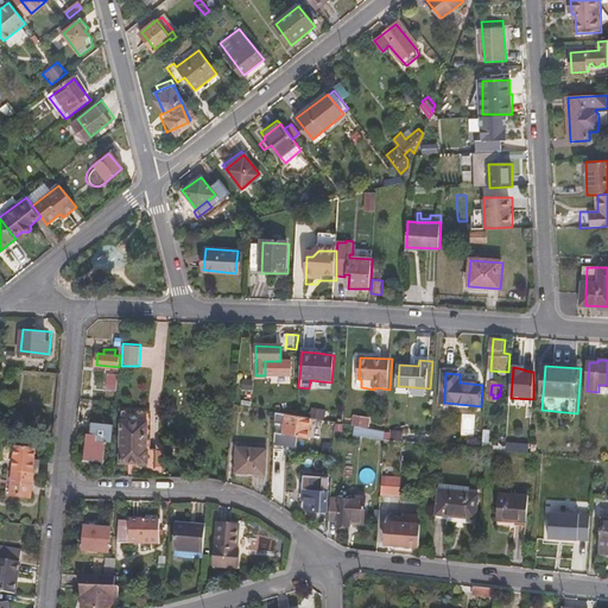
[(282,412),(279,429),(284,430),(284,432),(308,437),(311,418),(296,415),(282,412)]
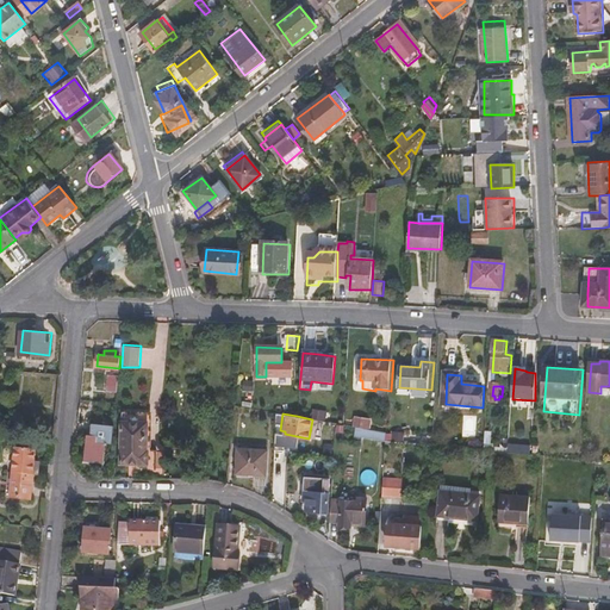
[(361,419),(359,429),(363,429),(374,431),(377,423),(361,419)]
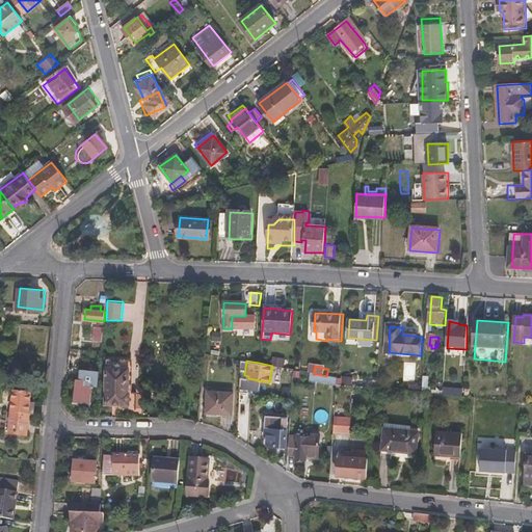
[(104,368),(103,404),(126,405),(126,408),(134,408),(134,393),(126,393),(127,369),(104,368)]
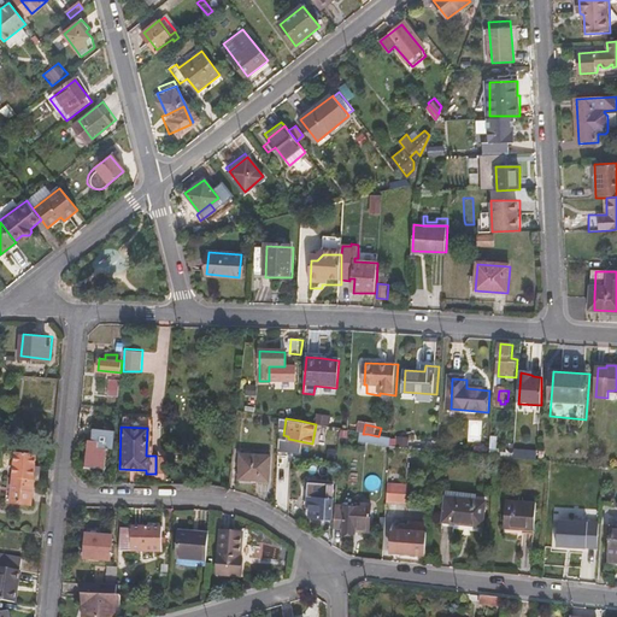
[(94,429),(93,441),(88,441),(84,468),(103,469),(105,447),(109,447),(110,444),(112,444),(115,432),(94,429)]
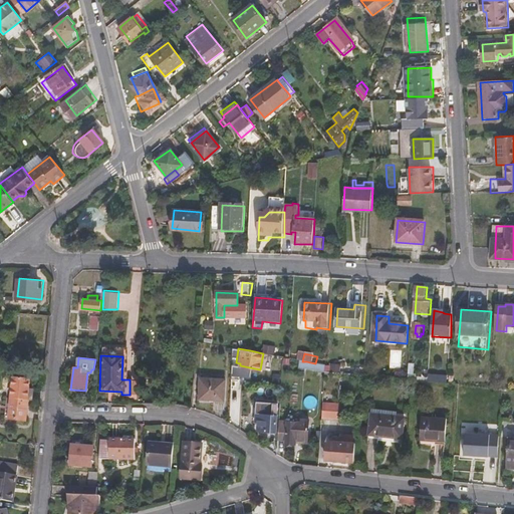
[(306,361),(305,369),(325,373),(326,372),(326,365),(315,363),(306,361)]
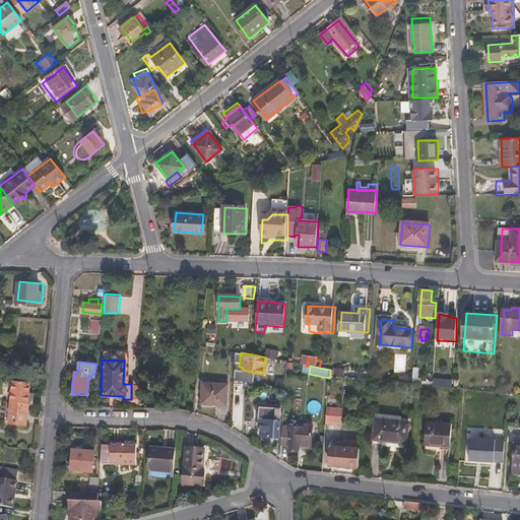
[(330,370),(330,377),(344,379),(345,370),(330,369),(330,370)]
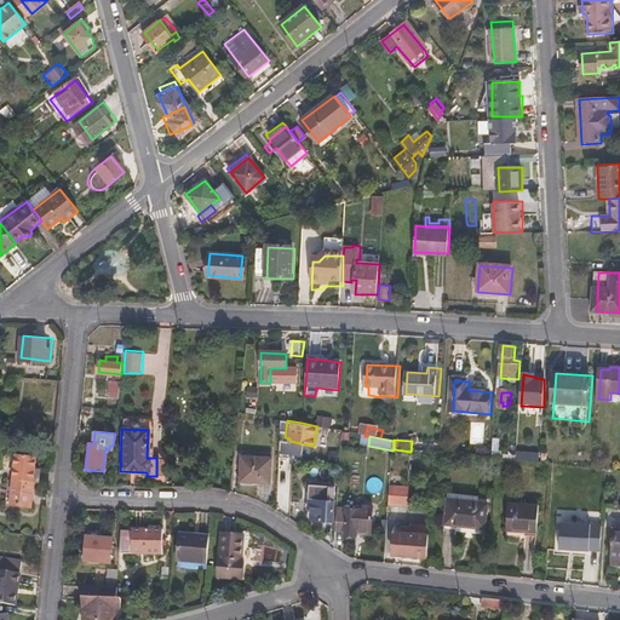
[(17,449),(12,478),(33,481),(36,452),(17,449)]
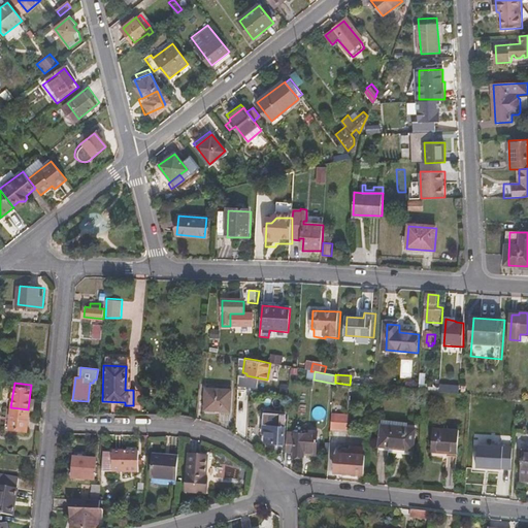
[(206,388),(203,409),(228,413),(231,392),(206,388)]
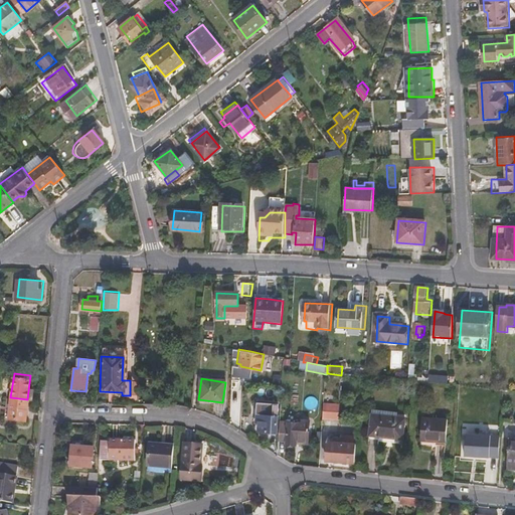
[(10,397),(9,407),(26,409),(27,399),(10,397)]
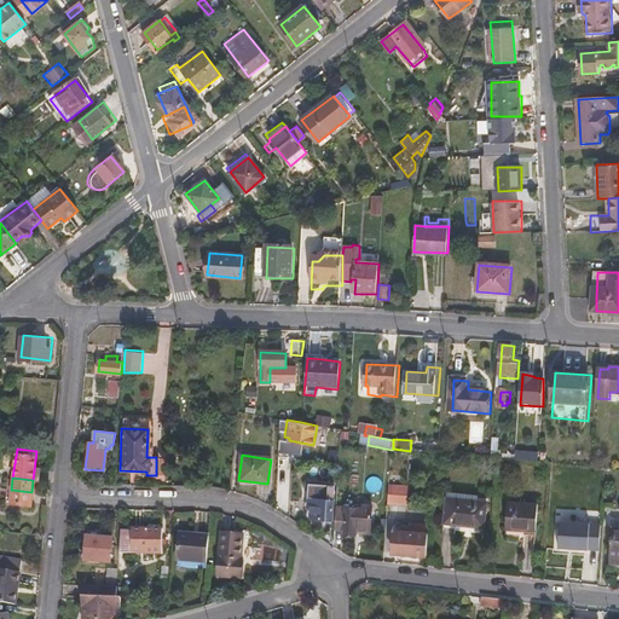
[(333,520),(335,485),(310,484),(308,508),(313,508),(312,519),(333,520)]
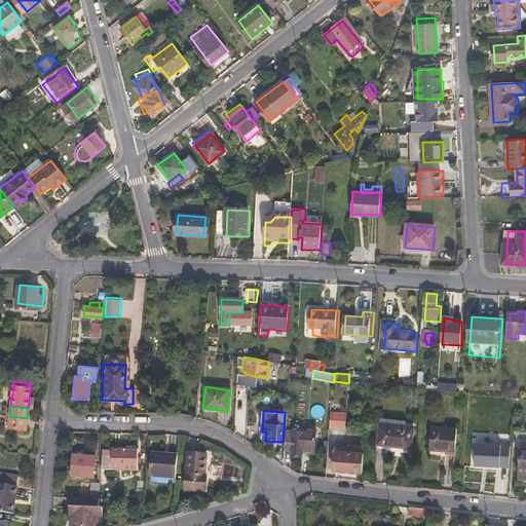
[(331,427),(347,427),(348,411),(331,411),(331,427)]
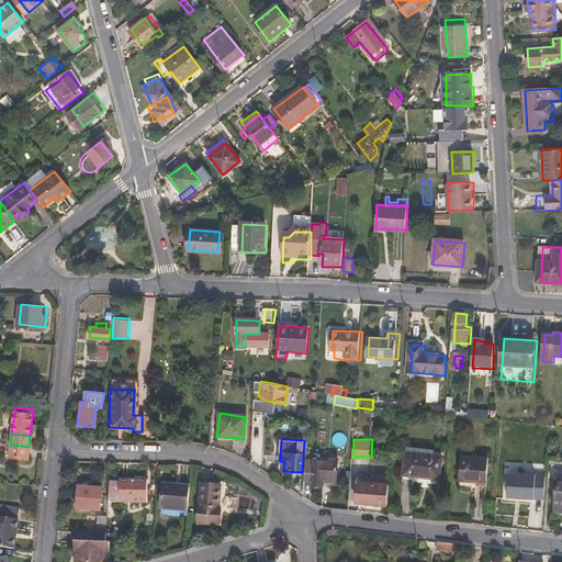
[(10,445),(9,452),(27,454),(29,447),(10,445)]
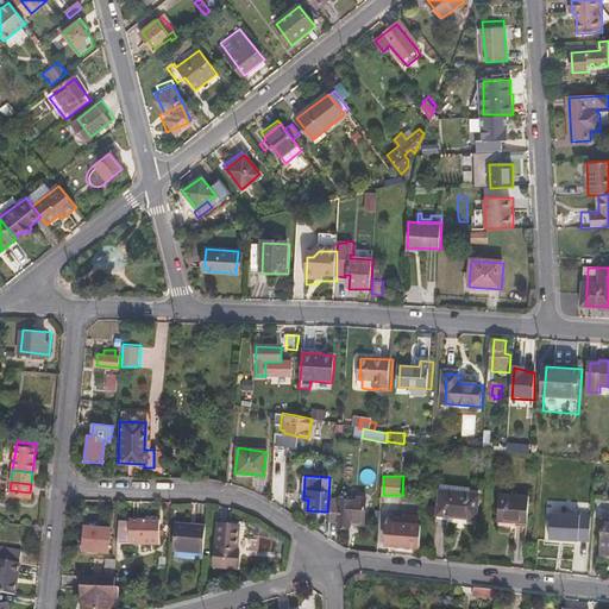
[(440,490),(438,515),(459,516),(459,514),(477,515),(478,493),(469,493),(440,490)]
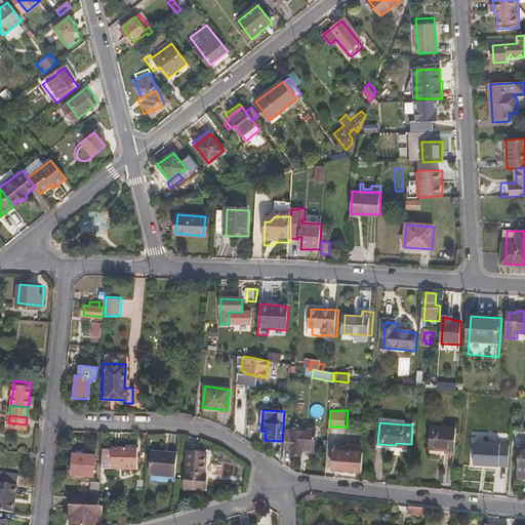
[(430,426),(429,445),(444,447),(444,449),(453,450),(454,427),(430,426)]
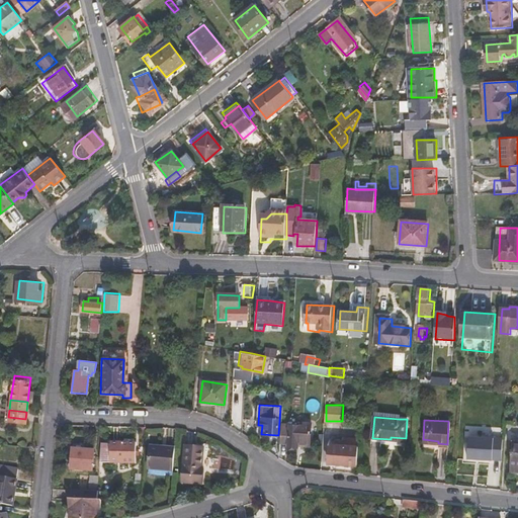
[(282,424),(280,442),(288,443),(287,447),(290,447),(290,449),(293,449),(294,447),(297,447),(298,444),(299,444),(299,448),(309,449),(311,422),(305,422),(304,426),(282,424)]
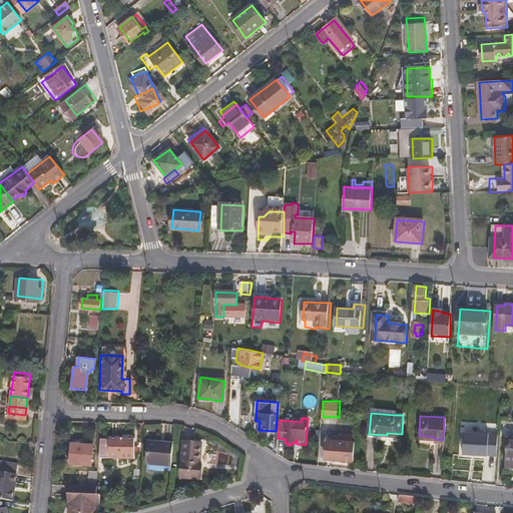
[(512,437),(505,437),(503,463),(512,463),(512,437)]
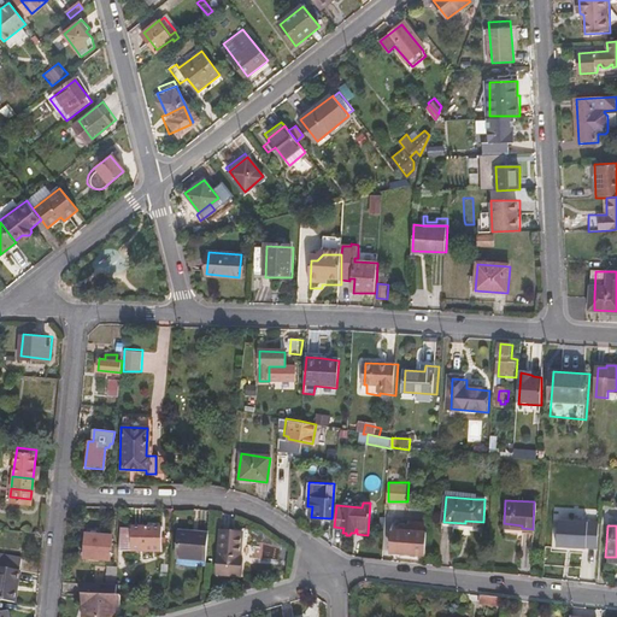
[(134,527),(131,552),(163,554),(164,529),(134,527)]
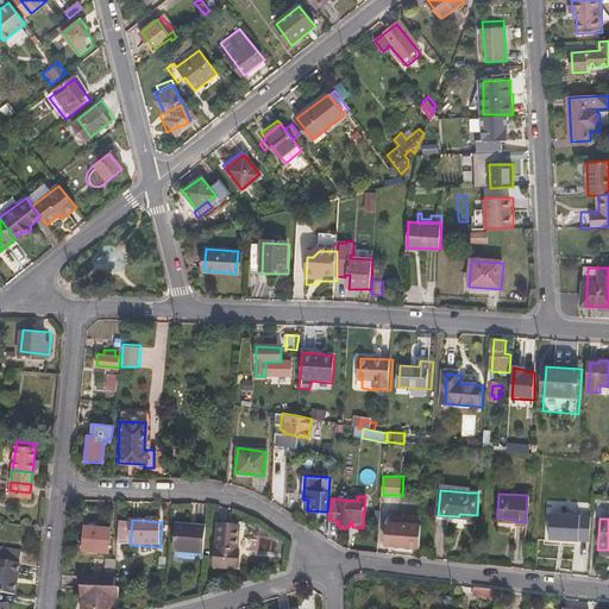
[(551,532),(548,552),(569,554),(570,532),(571,521),(548,520),(547,532),(551,532)]
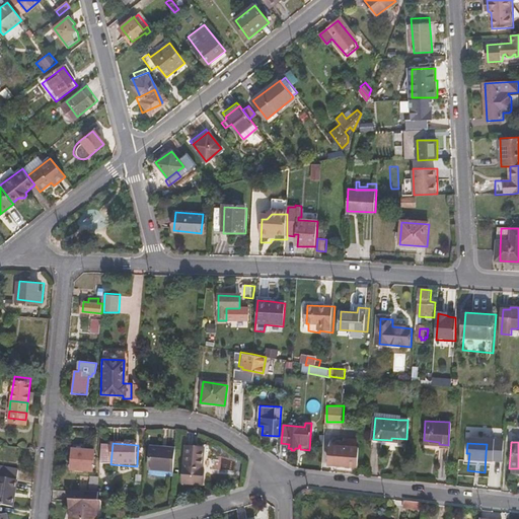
[(330,444),(329,464),(359,466),(360,447),(344,446),(330,444)]
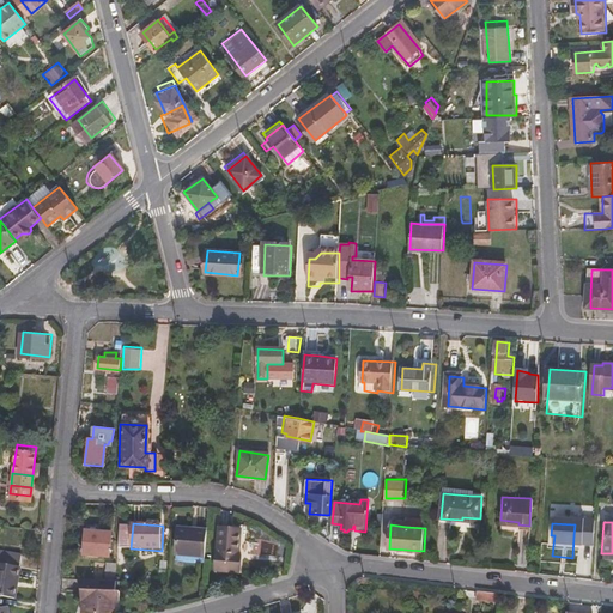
[(219,528),(216,571),(238,574),(240,554),(237,554),(237,529),(219,528)]
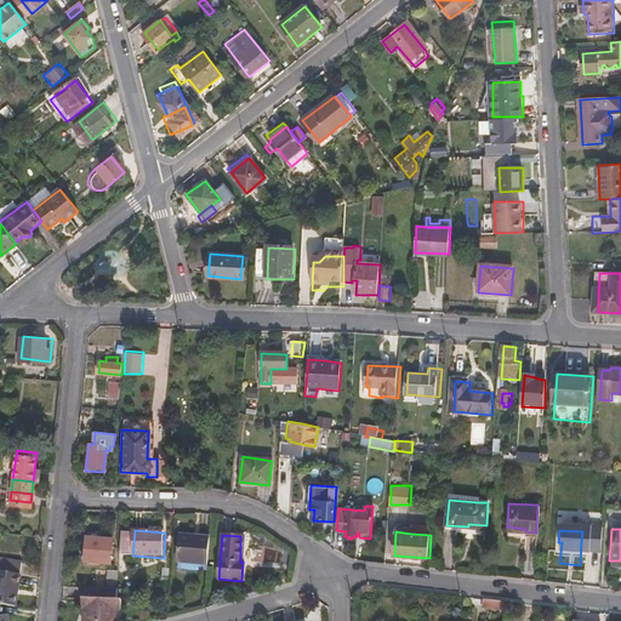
[(181,537),(178,564),(208,565),(210,539),(181,537)]
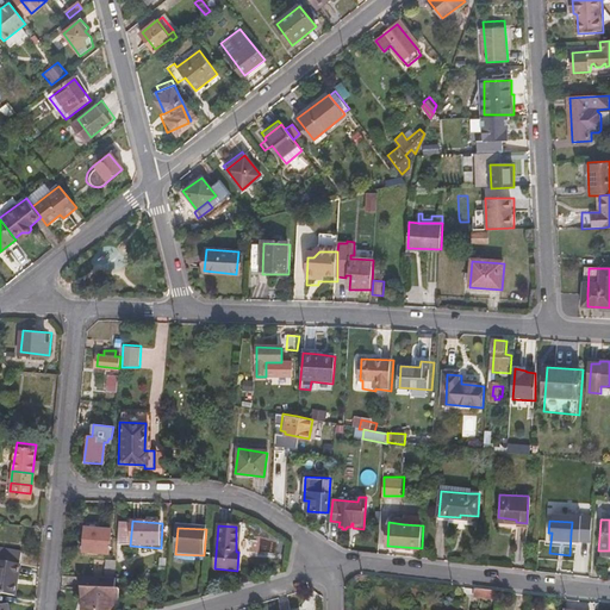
[(86,530),(85,552),(110,554),(112,531),(86,530)]
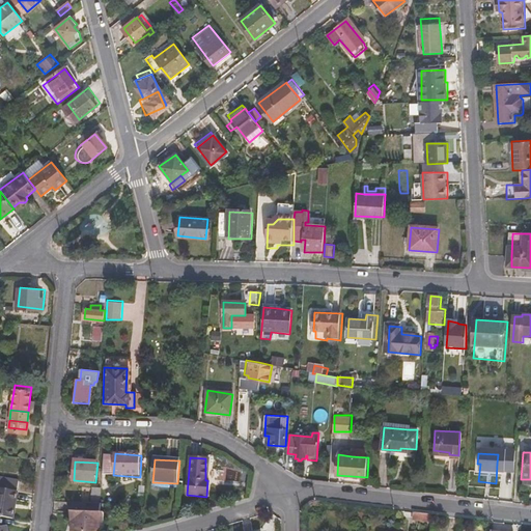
[(0,476),(0,486),(17,490),(18,479),(0,476)]
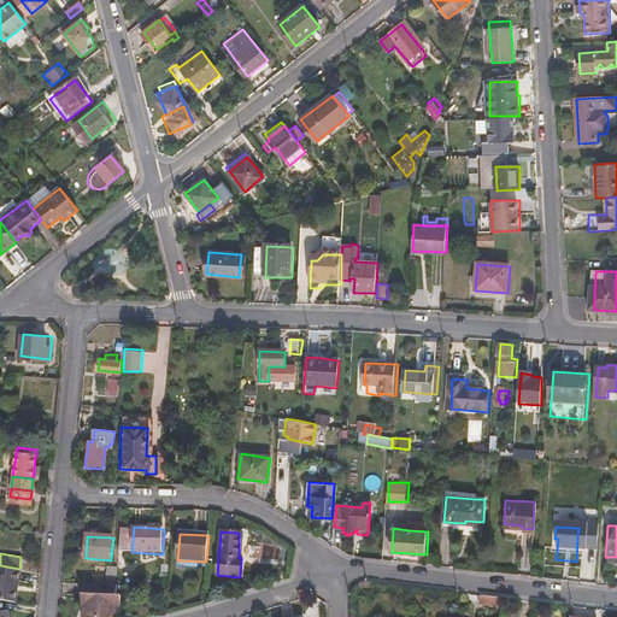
[(110,563),(109,580),(116,580),(117,580),(118,564),(110,563)]
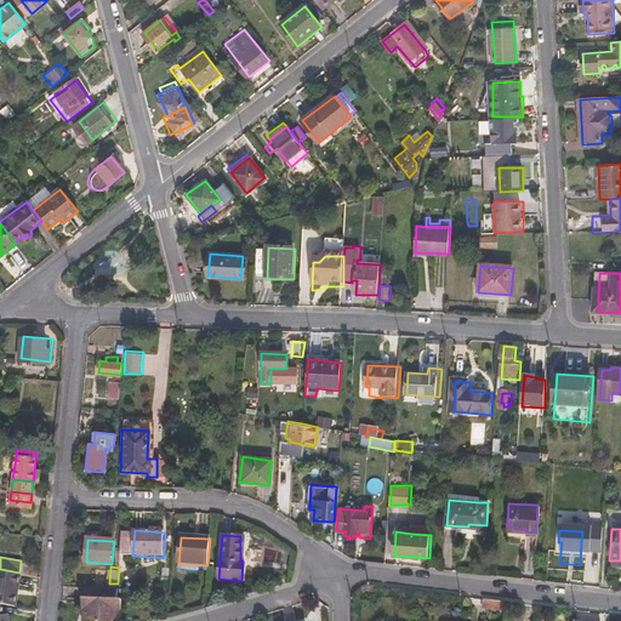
[(0,569),(0,604),(13,608),(20,573),(0,569)]
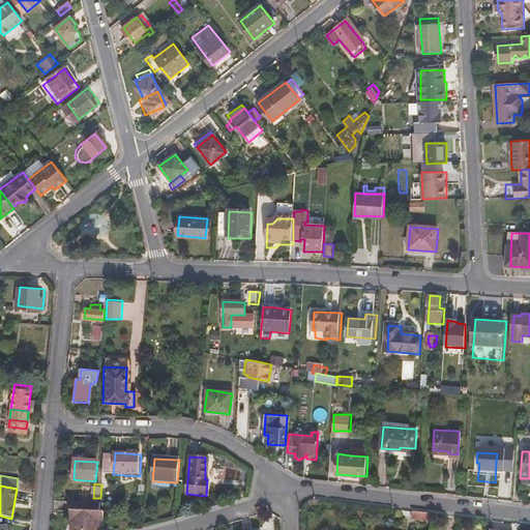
[(72,507),(72,514),(71,514),(71,527),(86,527),(86,525),(97,524),(98,514),(102,514),(102,506),(99,506),(99,498),(93,498),(69,498),(69,507),(72,507)]
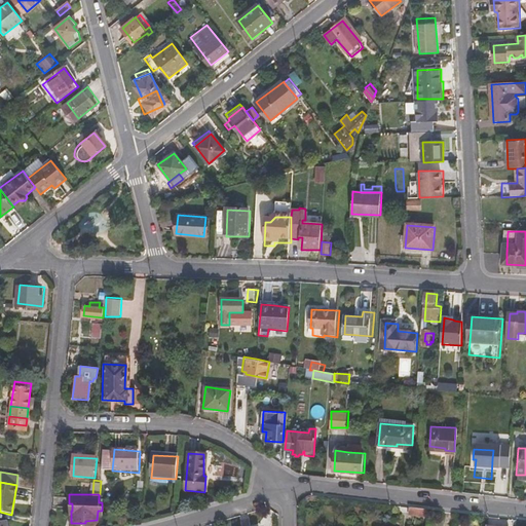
[(410,508),(409,516),(428,518),(430,510),(410,508)]
